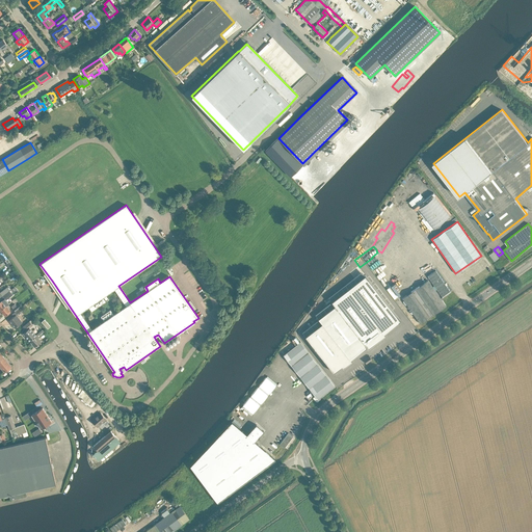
[(436,271),(428,276),(443,297),(450,292),(436,271)]
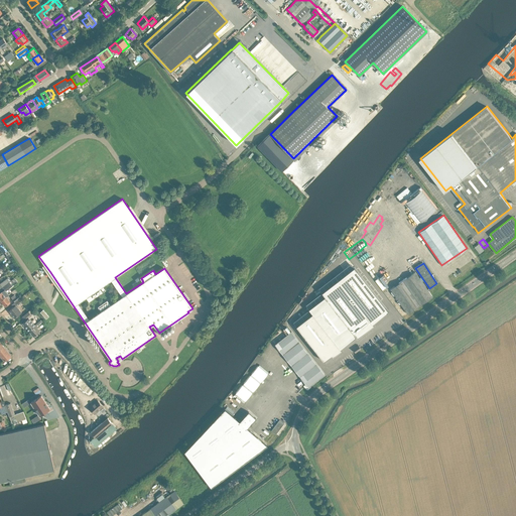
[(312,313),(296,326),(323,360),(324,361),(332,355),(333,356),(341,350),(340,348),(356,336),(357,338),(373,325),(372,323),(388,310),(354,266),(321,291),(321,292),(325,295),(308,308),(309,309),(312,313)]
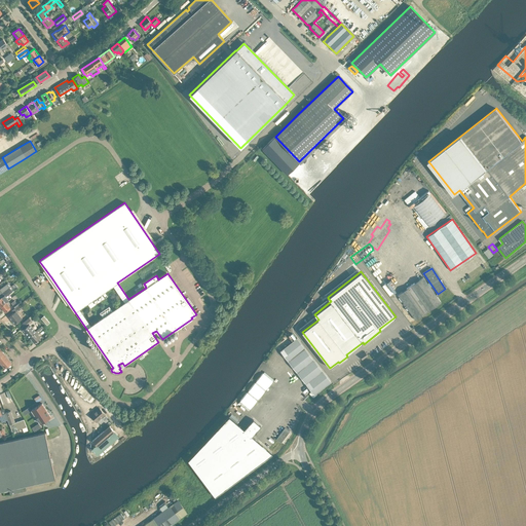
[(398,295),(415,320),(441,302),(423,277),(398,295)]
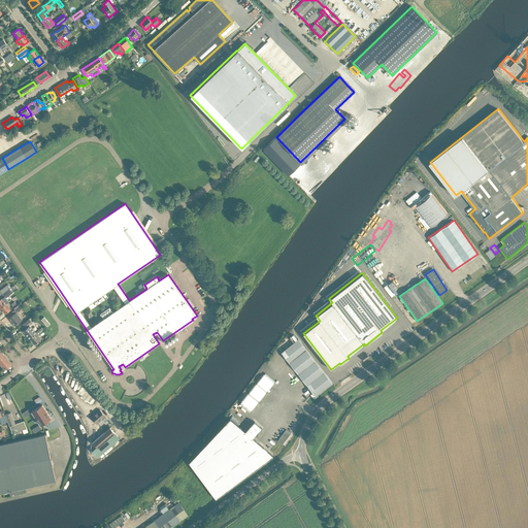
[(3,294),(9,289),(7,285),(0,290),(0,289),(0,292),(1,292),(3,294)]
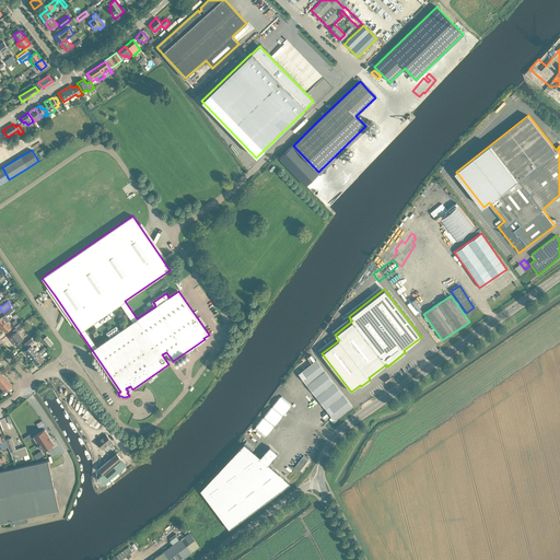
[(0,325),(1,326),(7,322),(9,319),(7,316),(13,310),(10,306),(3,312),(4,314),(0,317),(0,325)]
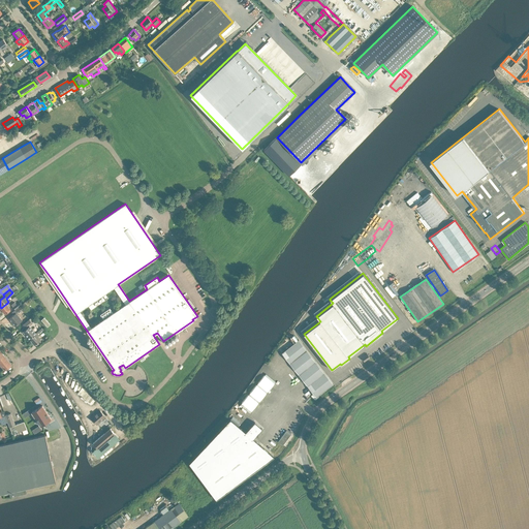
[(394,293),(391,297),(397,303),(400,301),(394,293)]
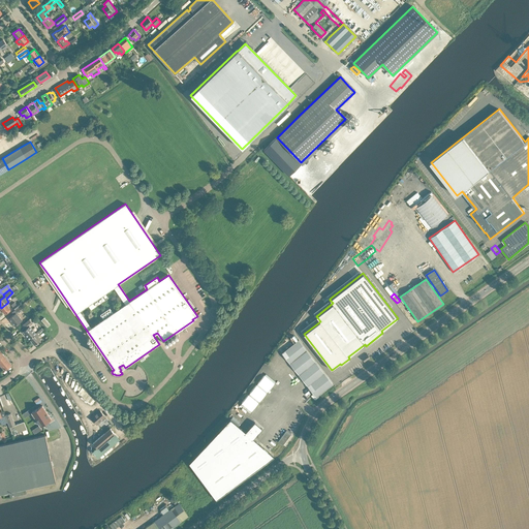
[(5,313),(9,310),(10,309),(6,304),(1,308),(5,313)]
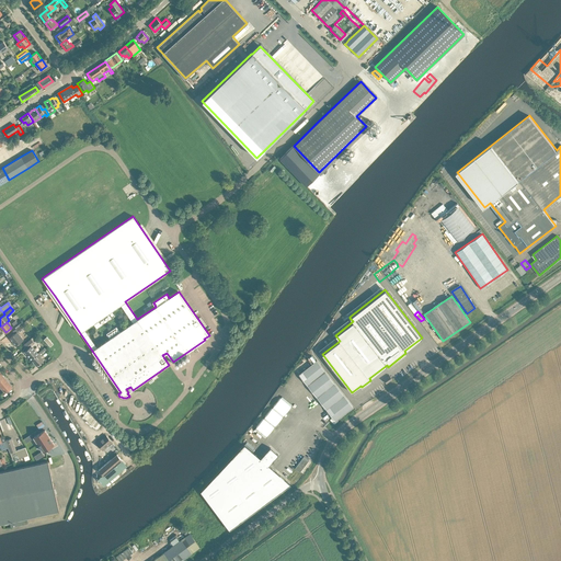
[(15,345),(20,342),(23,340),(18,332),(23,328),(21,324),(16,329),(13,331),(14,333),(10,338),(15,345)]
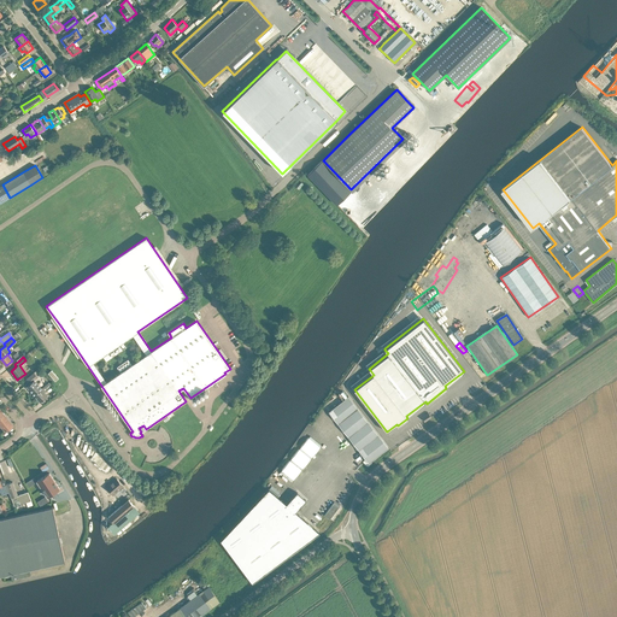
[(56,381),(58,378),(52,370),(48,374),(56,381)]
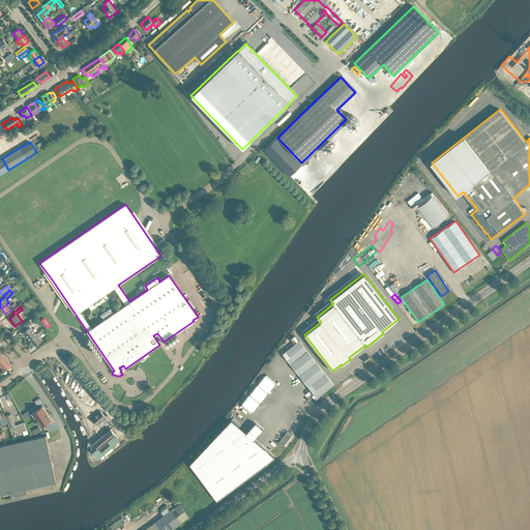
[(36,333),(35,333),(29,326),(32,324),(29,320),(22,326),(25,330),(23,331),(29,340),(36,333)]
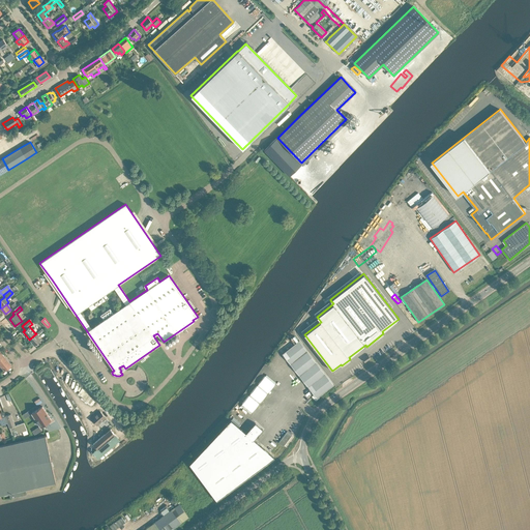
[(34,346),(41,340),(38,336),(45,331),(41,328),(35,333),(36,333),(29,340),(34,346)]
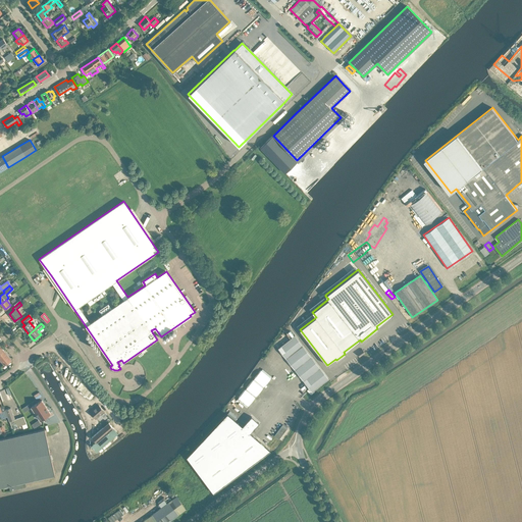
[(313,390),(328,379),(295,335),(277,349),(309,388),(307,390),(310,394),(312,395),(314,392),(313,390)]
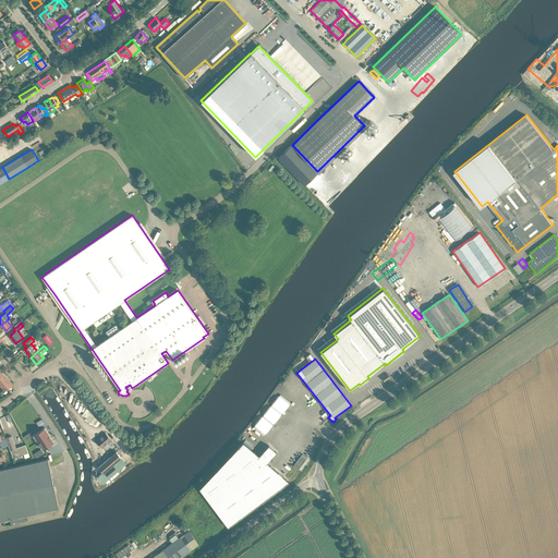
[(12,384),(4,375),(0,378),(0,384),(1,384),(7,389),(12,384)]
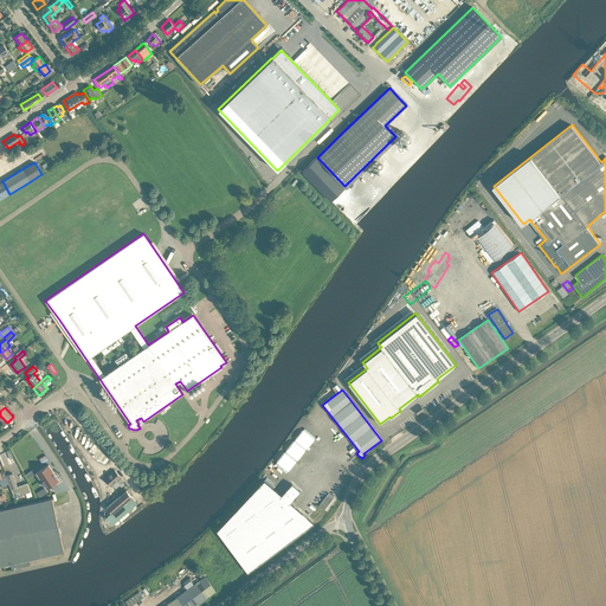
[(285,451),(291,456),(297,449),(291,444),(285,451)]
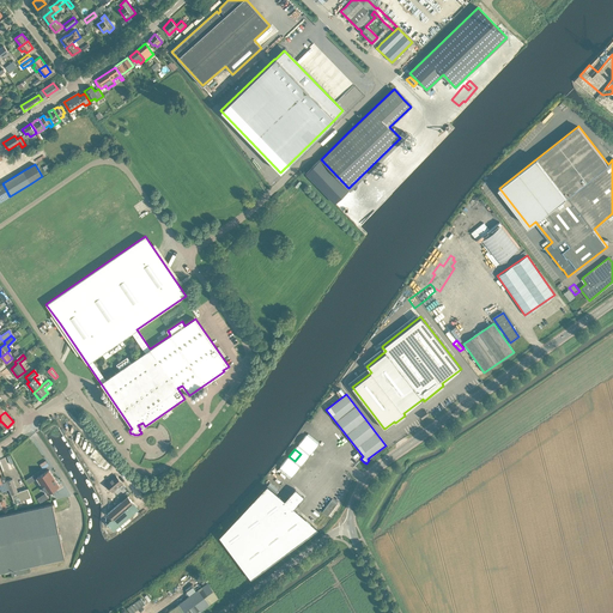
[(44,473),(37,478),(40,481),(42,485),(54,478),(49,469),(44,473)]
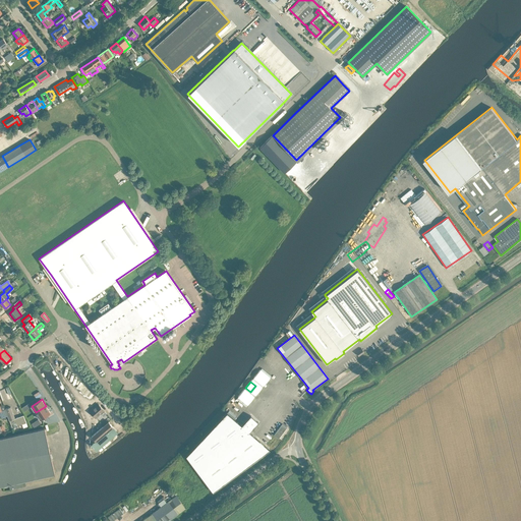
[(104,410),(99,404),(93,409),(93,408),(90,411),(96,418),(104,410)]
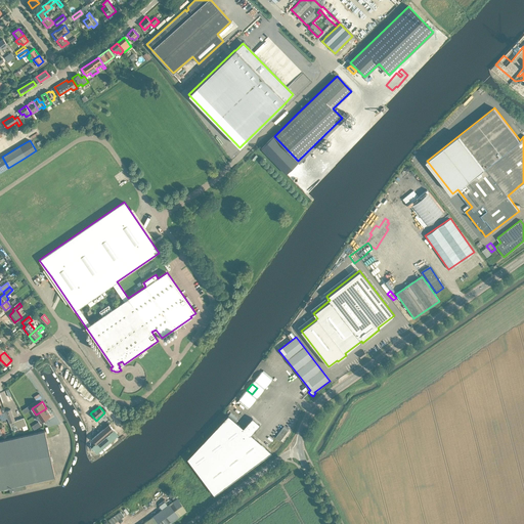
[(46,408),(36,415),(40,422),(50,415),(46,408)]
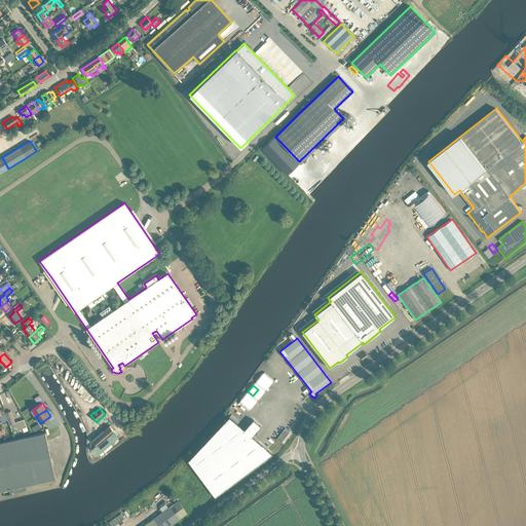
[(15,422),(10,411),(5,413),(8,419),(12,431),(14,431),(13,427),(16,426),(17,430),(23,428),(24,431),(28,430),(27,426),(24,419),(15,422)]
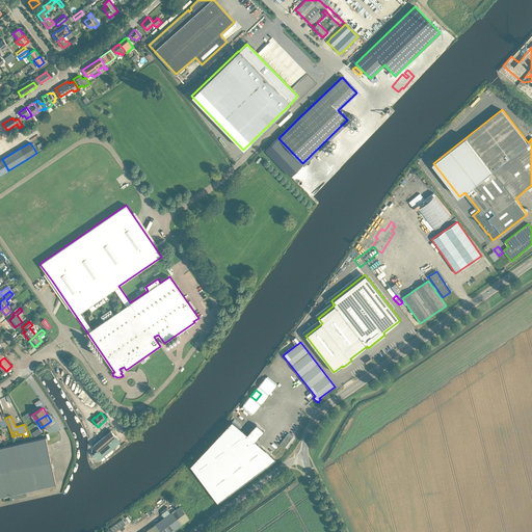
[(232,422),(190,466),(214,498),(217,502),(275,459),(255,442),(258,437),(259,437),(260,437),(260,436),(260,435),(262,432),(263,431),(264,431),(263,430),(257,425),(256,424),(256,425),(255,426),(251,430),(247,434),(232,422)]
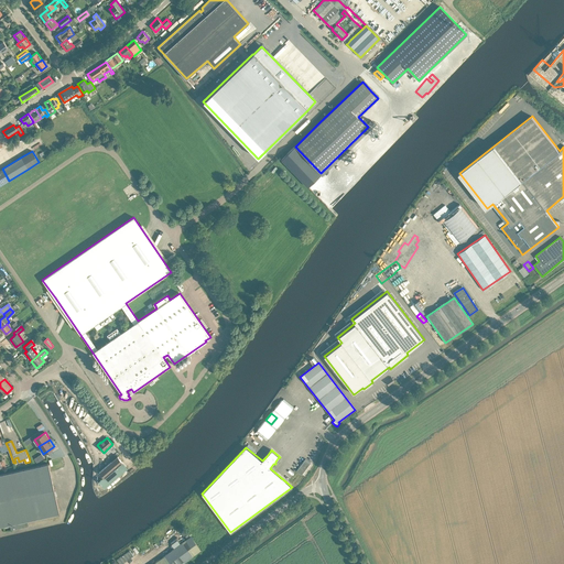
[(105,488),(128,468),(122,462),(118,456),(99,473),(104,477),(98,481),(105,488)]
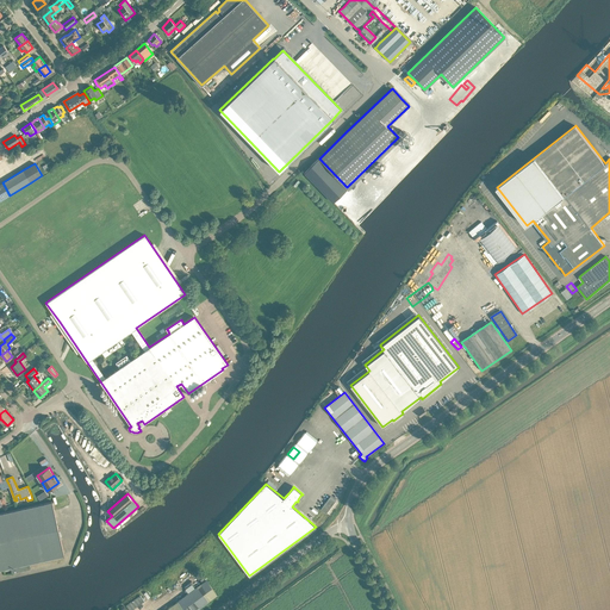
[(321,509),(327,514),(336,500),(330,496),(321,509)]
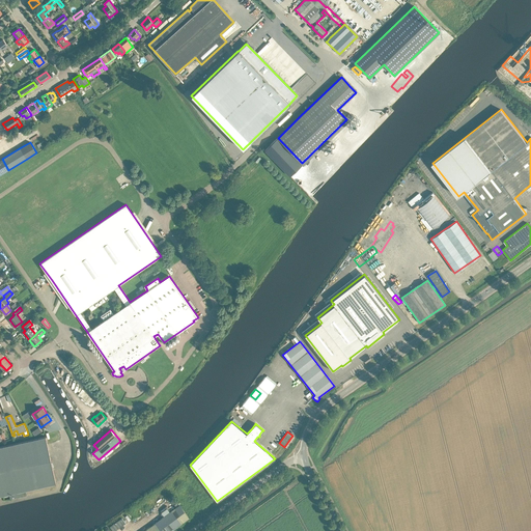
[(21,496),(20,491),(56,482),(46,437),(40,438),(0,446),(0,495),(9,493),(10,498),(21,496)]
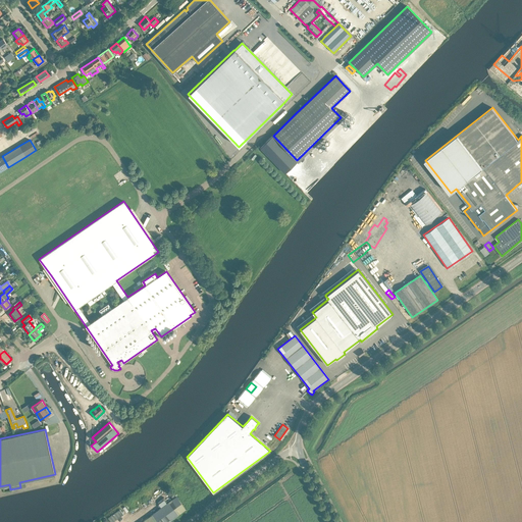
[(141,521),(167,521),(186,509),(176,497),(141,521)]
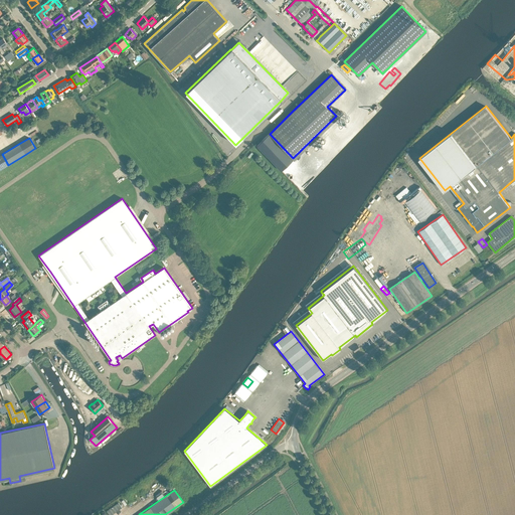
[(109,514),(111,514),(122,507),(118,502),(107,511),(109,514)]
